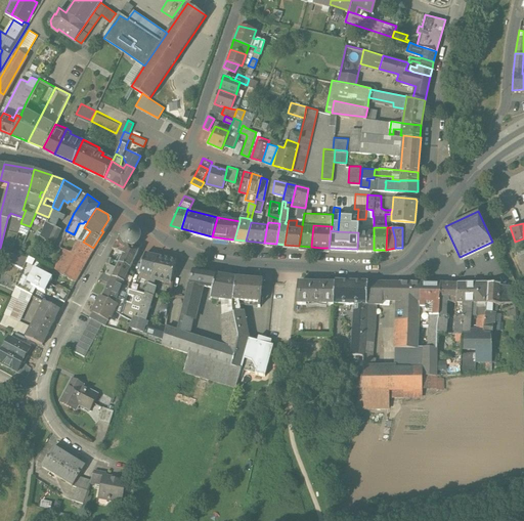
[(374,250),(374,230),(358,230),(358,232),(357,249),(374,250)]
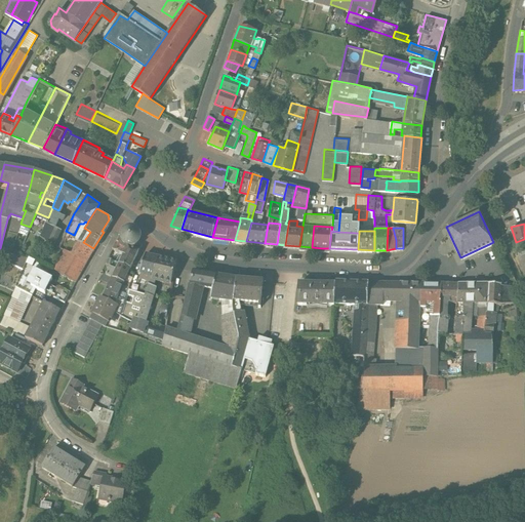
[(121,237),(121,234),(120,233),(112,247),(123,252),(119,262),(130,266),(138,248),(130,245),(130,244),(128,244),(126,243),(124,242),(123,240),(122,238),(121,237)]
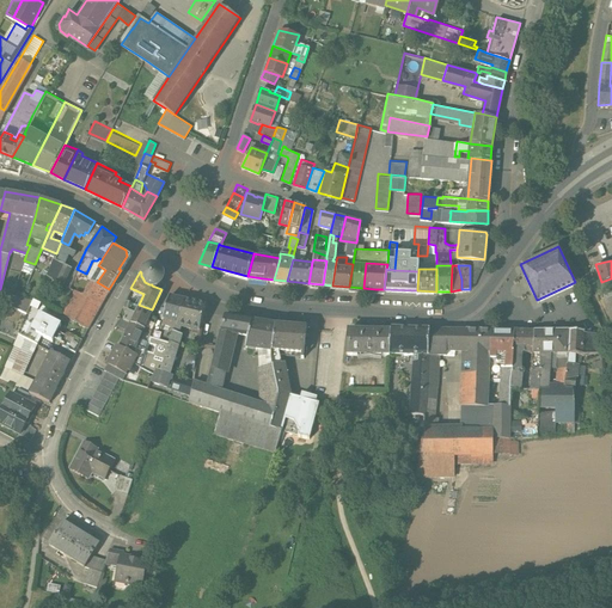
[(91,278),(83,293),(74,288),(62,311),(87,326),(101,302),(109,289),(97,282),(91,278)]
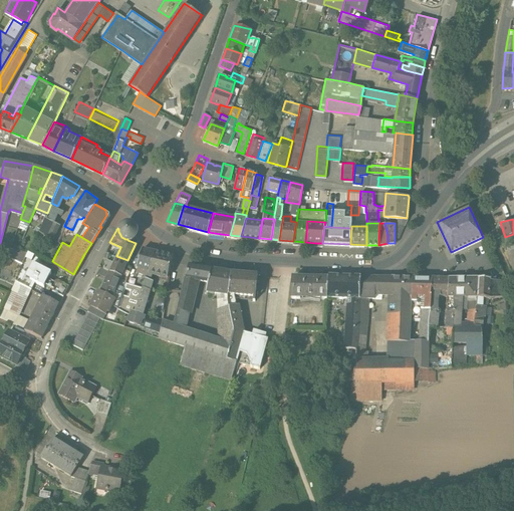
[(507,246),(513,244),(513,234),(505,237),(507,246)]
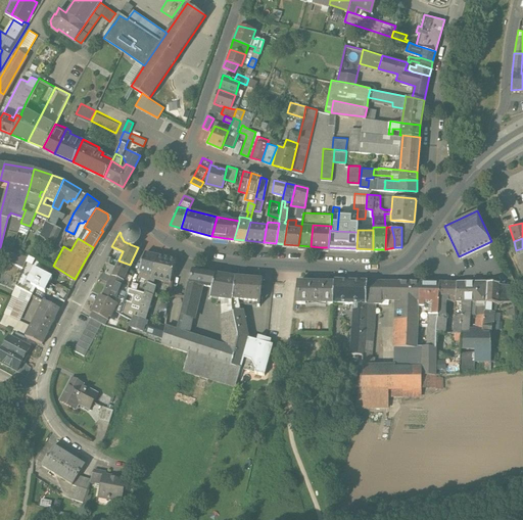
[(157,253),(145,250),(139,271),(139,272),(140,272),(139,275),(149,278),(150,275),(151,275),(157,253)]
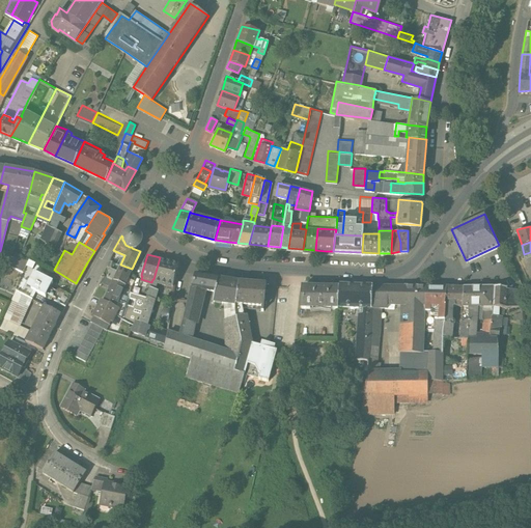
[(178,261),(160,257),(154,279),(152,279),(151,282),(143,306),(139,320),(147,323),(158,287),(155,286),(157,280),(173,284),(178,261)]
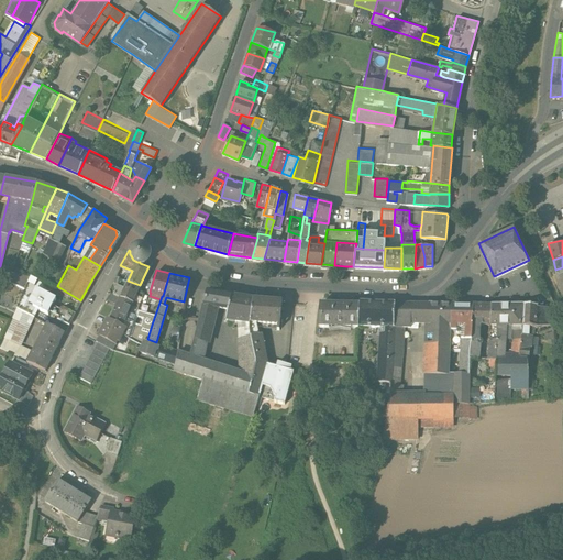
[(36,286),(42,289),(46,282),(31,274),(30,276),(25,287),(17,306),(33,315),(34,314),(34,315),(39,306),(29,302),(36,286)]
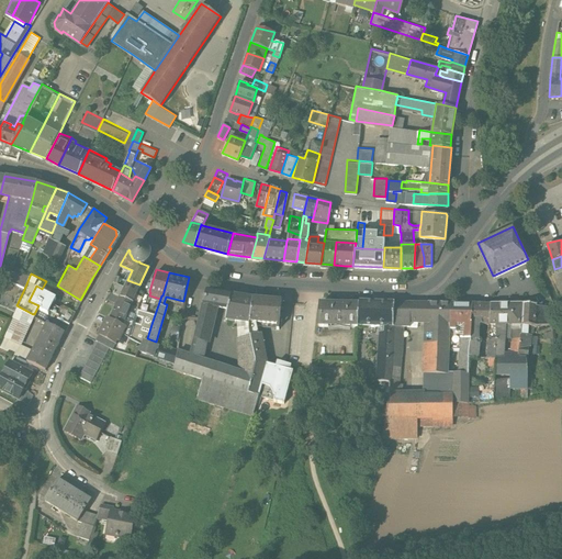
[(127,280),(126,279),(115,274),(113,279),(119,281),(113,292),(121,295),(132,300),(139,284),(127,280)]
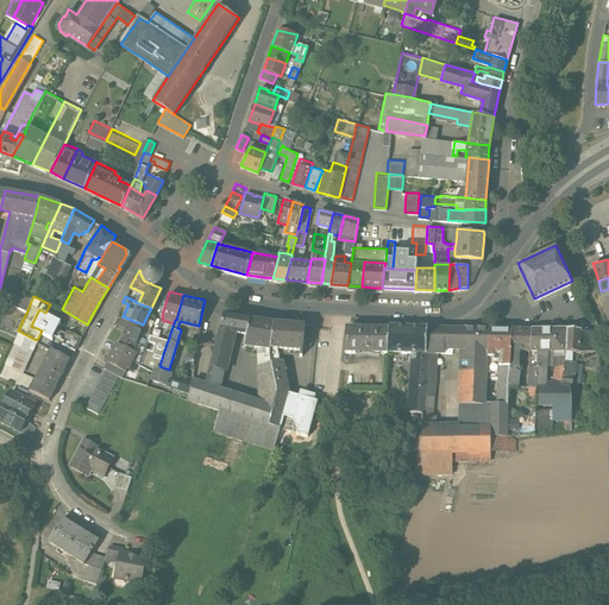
[(31,326),(42,331),(52,336),(61,320),(45,313),(39,309),(31,326)]
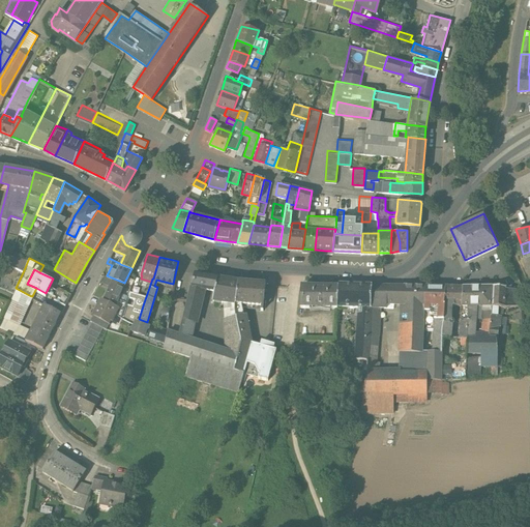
[(208,273),(195,271),(189,293),(186,292),(184,298),(188,298),(179,332),(189,335),(195,317),(197,317),(198,316),(205,287),(208,273)]
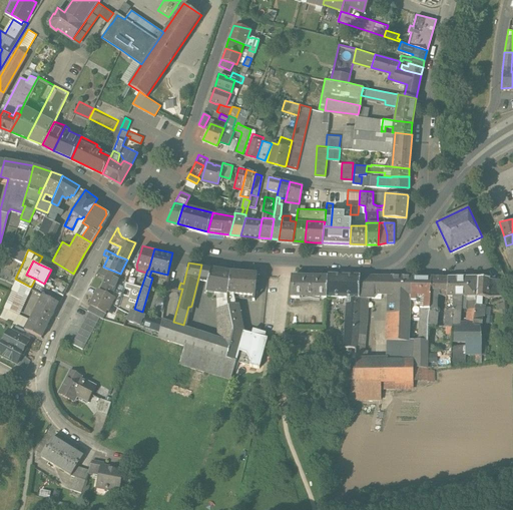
[(230,270),(201,265),(198,278),(208,280),(206,288),(219,291),(228,292),(230,270)]
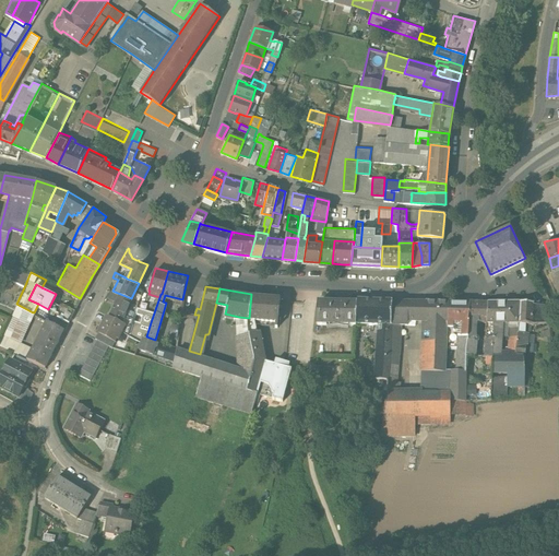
[(131,298),(120,294),(113,291),(110,290),(108,296),(117,300),(109,316),(121,321),(125,315),(131,298)]
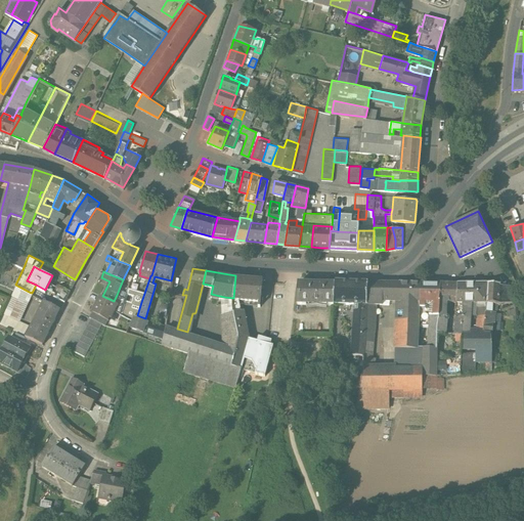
[(262,277),(235,275),(233,298),(232,303),(238,336),(235,348),(231,363),(241,366),(249,337),(242,299),(259,301),(260,293),(262,277)]
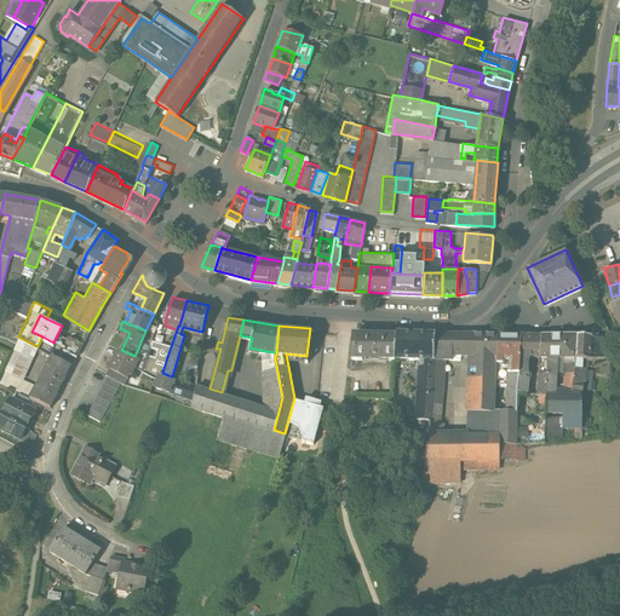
[(395,333),(375,333),(374,356),(383,356),(383,357),(394,357),(395,356),(396,330),(395,333)]
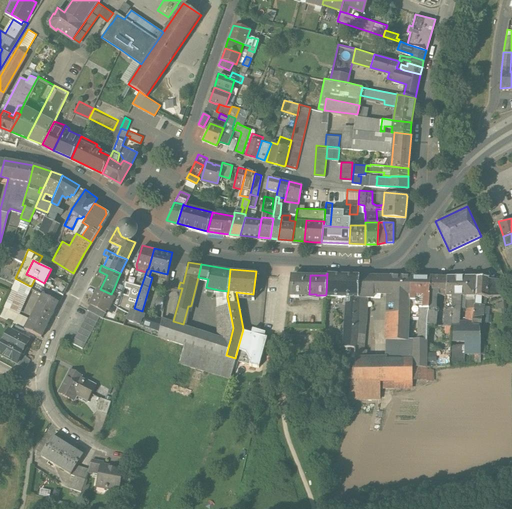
[(359,274),(327,273),(326,294),(351,295),(351,301),(348,301),(348,302),(347,308),(358,309),(359,274)]
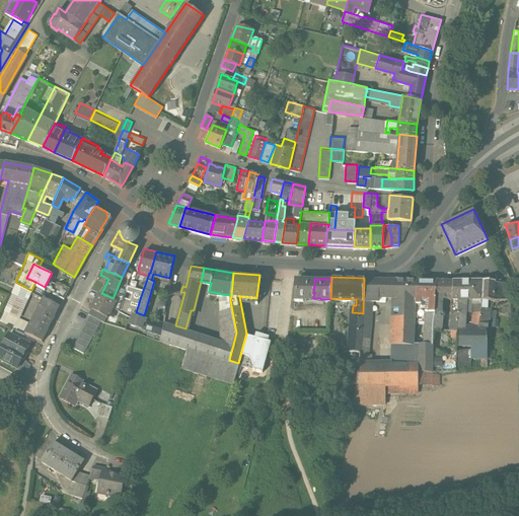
[(313,298),(314,279),(294,278),(295,280),(296,280),(294,297),(293,297),(293,299),(306,299),(306,298),(313,298)]
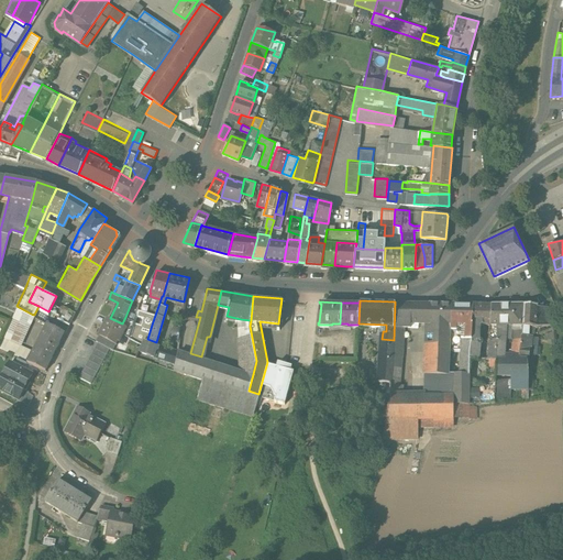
[(419,303),(395,302),(394,340),(393,347),(401,347),(403,328),(400,327),(400,325),(410,325),(410,321),(418,322),(419,303)]
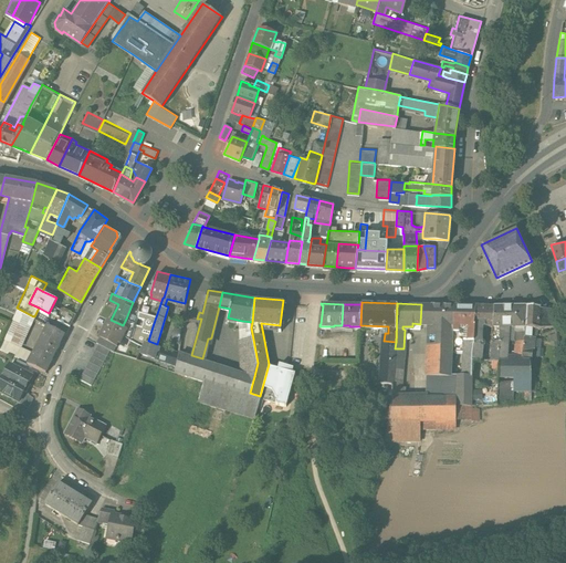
[(454,304),(421,304),(420,324),(430,324),(428,374),(451,375),(451,374),(451,373),(452,346),(454,304)]
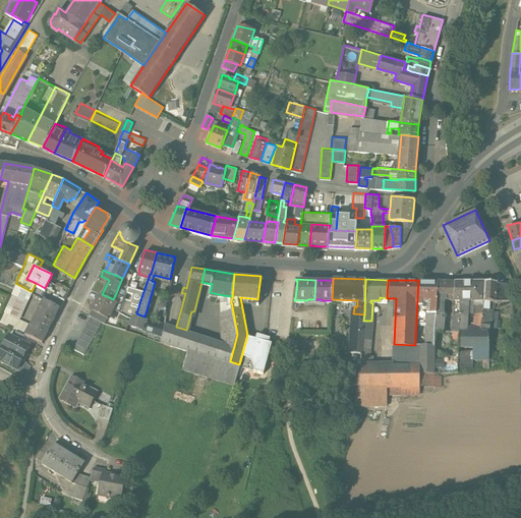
[(438,280),(418,280),(416,319),(426,319),(426,312),(436,312),(438,280)]
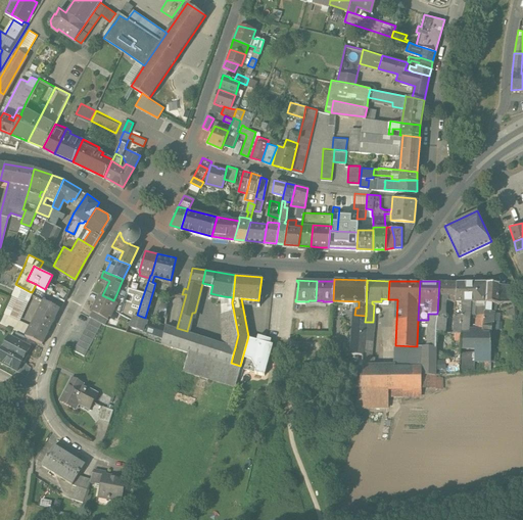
[(457,282),(439,281),(437,314),(437,317),(436,331),(445,331),(446,317),(443,317),(444,301),(443,299),(456,299),(457,282)]
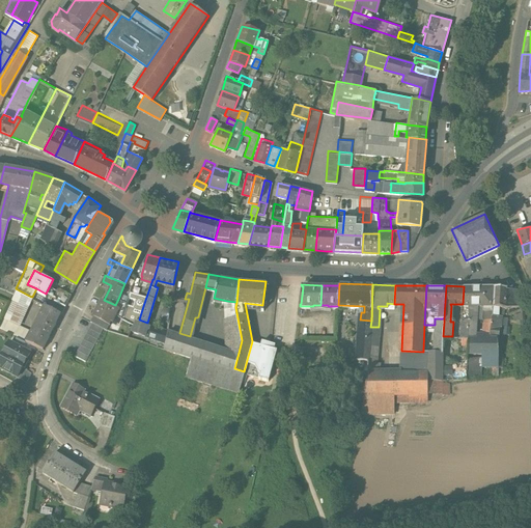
[(493,286),(470,286),(469,304),(469,313),(468,336),(473,336),(475,329),(477,304),(493,305),(494,285),(493,286)]
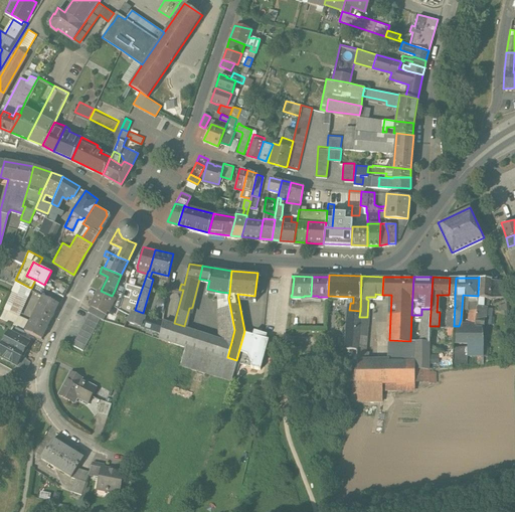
[(492,278),(479,277),(478,296),(477,306),(477,309),(476,312),(485,313),(486,305),(484,305),(484,298),(484,296),(490,297),(492,278)]
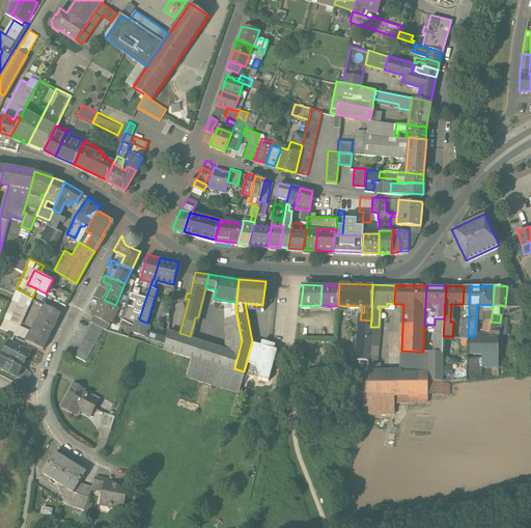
[(515,286),(507,286),(505,306),(505,307),(521,305),(515,286)]
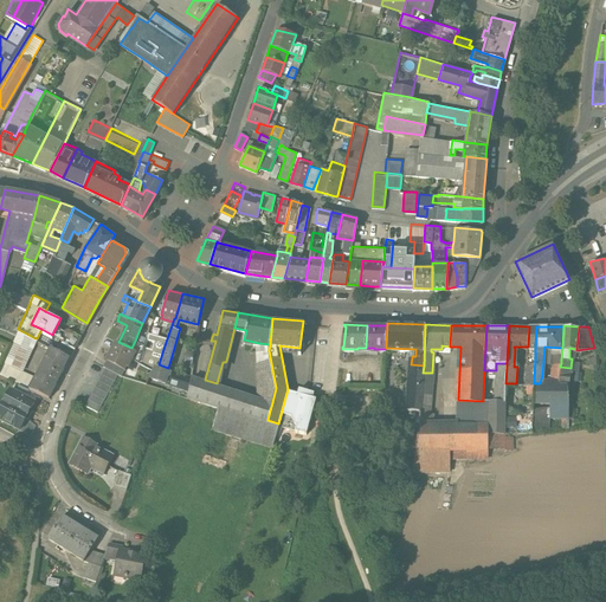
[(23,368),(36,338),(18,329),(0,367),(0,373),(27,386),(33,374),(23,368)]
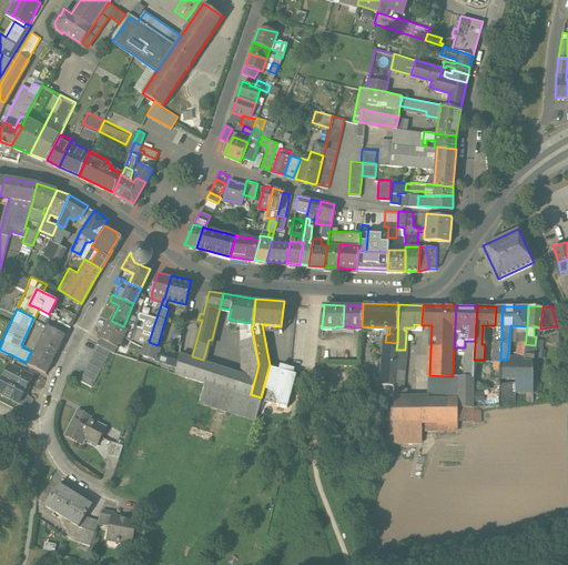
[(143,346),(145,341),(149,342),(158,315),(139,311),(130,339),(143,346)]
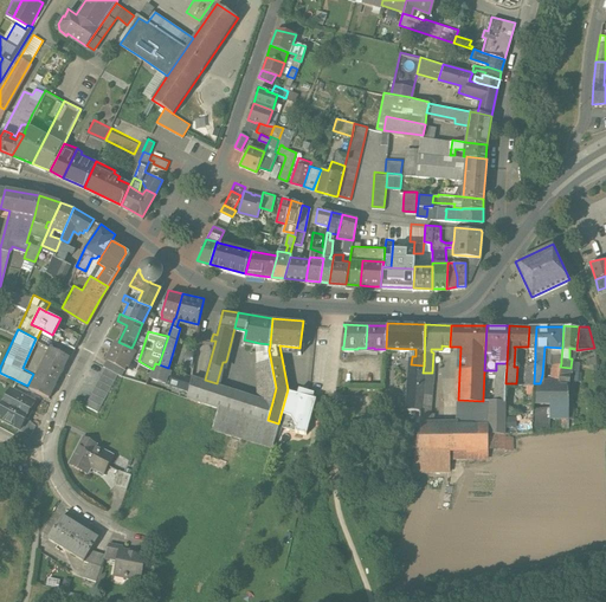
[(131,348),(118,342),(115,340),(107,357),(126,368),(130,356),(135,349),(131,348)]
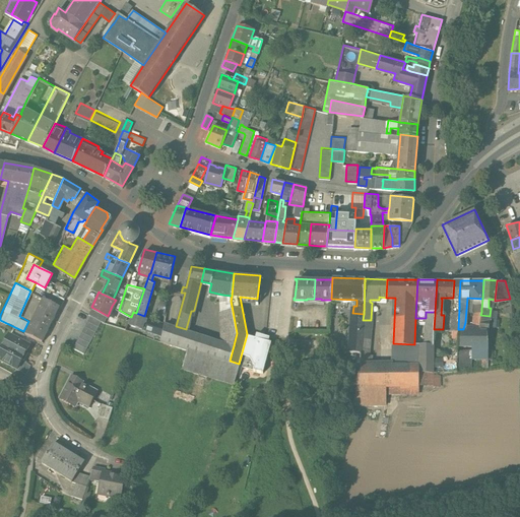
[(113,299),(116,300),(121,303),(124,296),(116,293),(113,299)]
